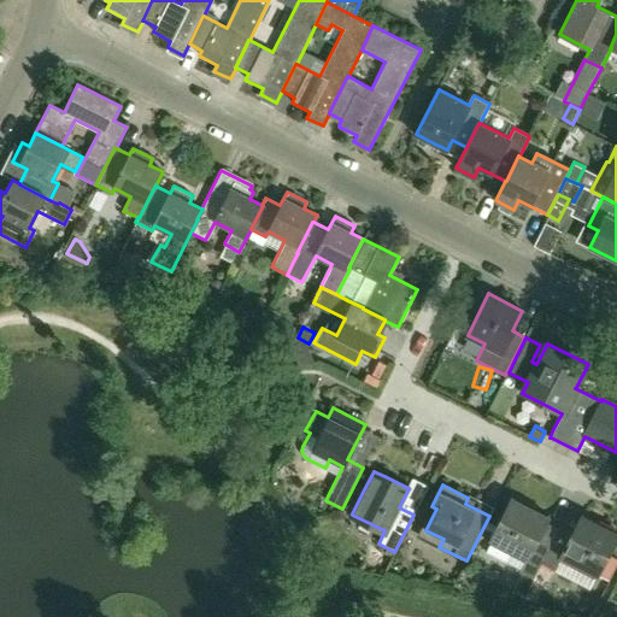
[(358,486),(346,510),(352,513),(364,489),(358,486)]
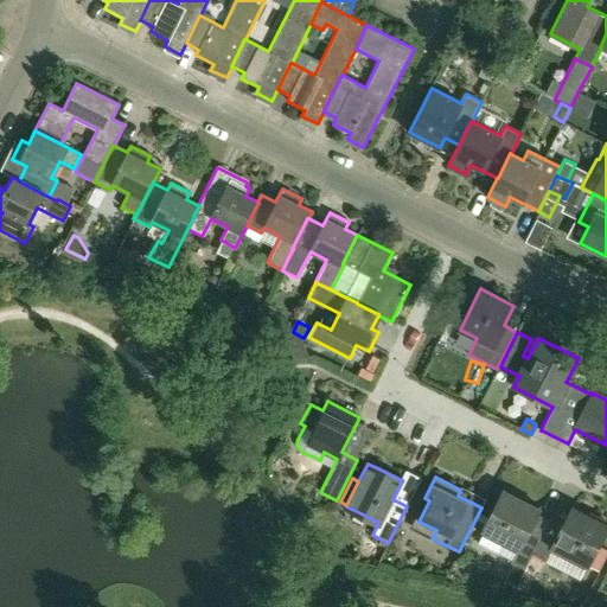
[(484,534),(478,544),(498,554),(504,543),(517,550),(510,562),(525,569),(532,555),(542,535),(530,529),(540,508),(504,490),(481,532),(484,534)]
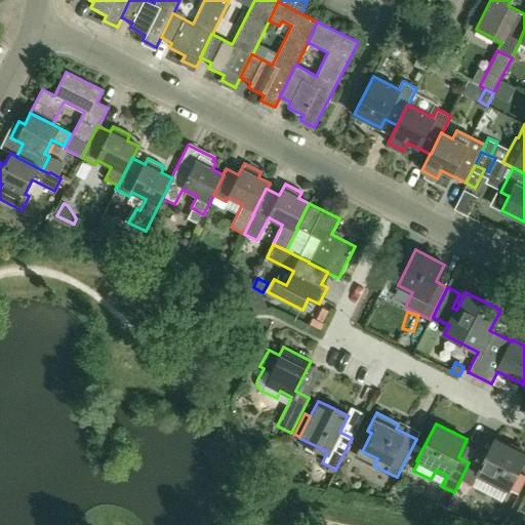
[(469,462),(460,480),(472,486),(477,475),(508,490),(508,489),(517,473),(524,455),(524,452),(495,437),(486,455),(475,450),(469,462)]
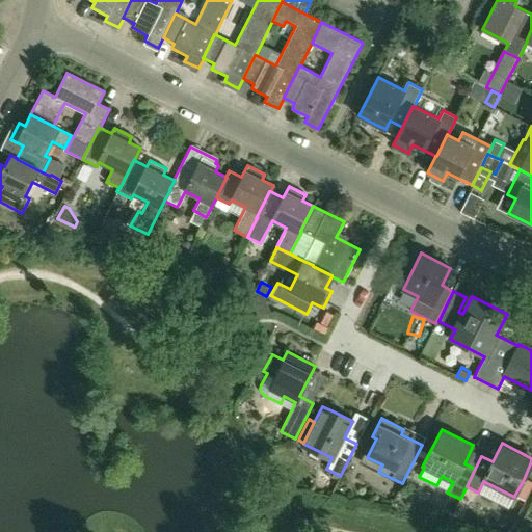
[(524,500),(531,484),(531,483),(524,479),(514,496),(524,500)]
